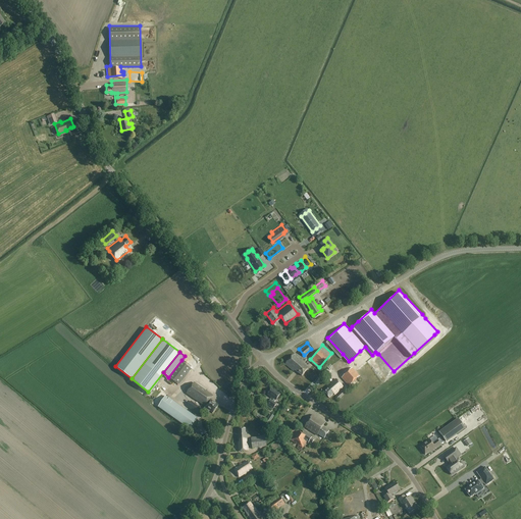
[(301,373),(307,366),(304,363),(303,362),(292,352),(283,361),(293,368),(294,367),(301,373)]
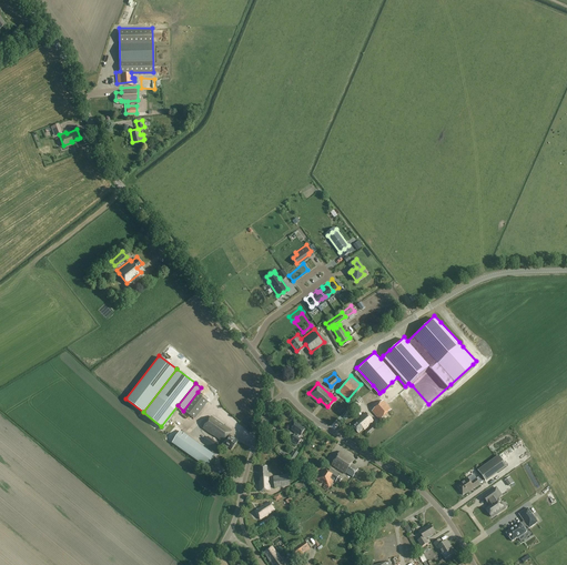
[(208,401),(198,392),(183,411),(194,419),(208,401)]
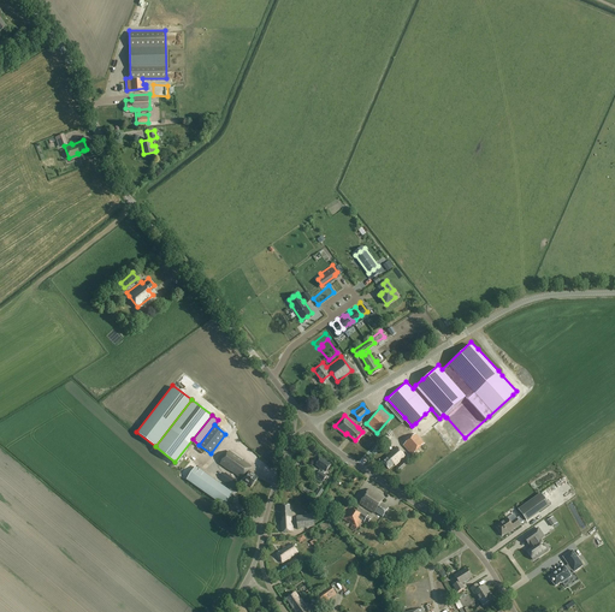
[(414,432),(402,443),(412,452),(424,441),(414,432)]
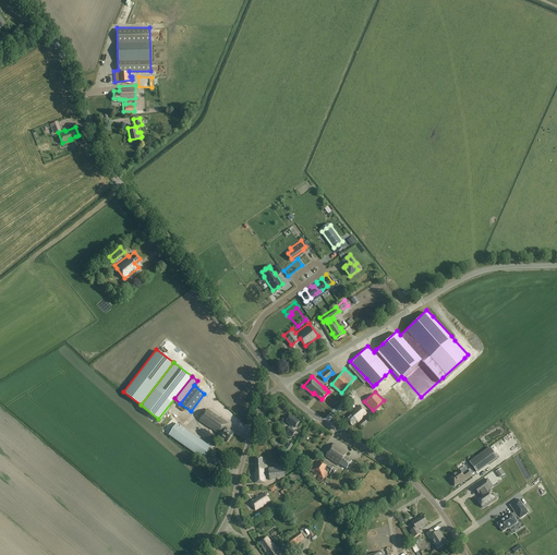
[(356,420),(366,412),(358,402),(352,408),(352,409),(344,415),(351,422),(355,419),(356,420)]
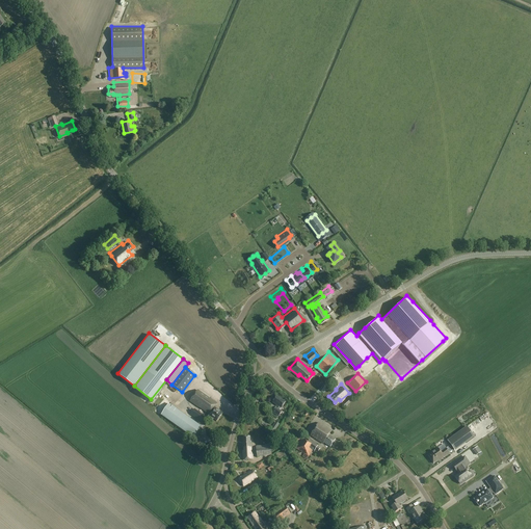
[(207,415),(212,419),(213,416),(216,419),(222,411),(214,405),(217,401),(197,388),(189,399),(198,404),(209,412),(207,415)]
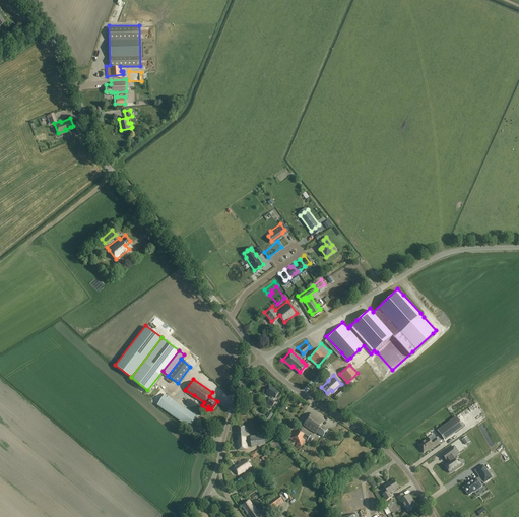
[(274,395),(278,389),(270,384),(266,390),(274,395)]
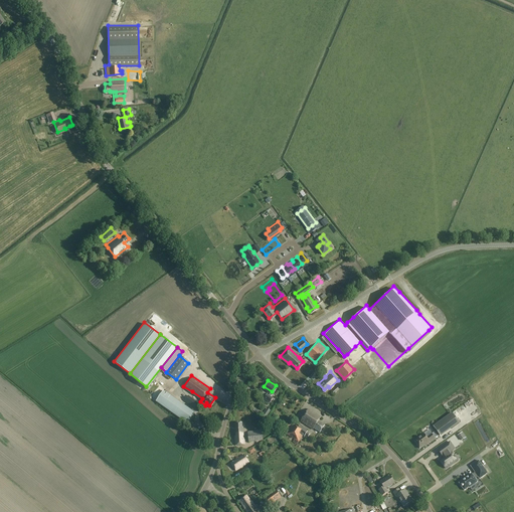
[(339,386),(337,383),(331,388),(333,391),(339,386)]
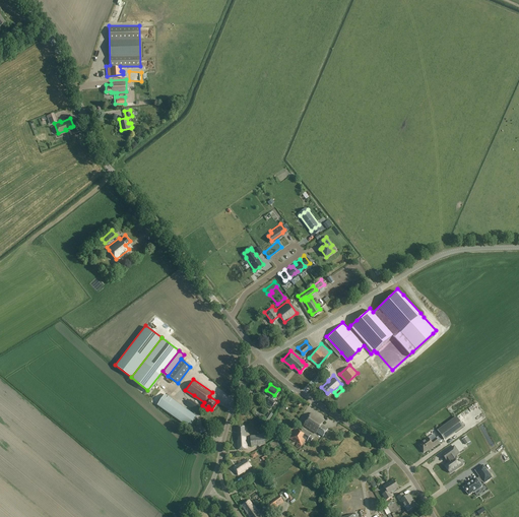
[(156,403),(170,412),(188,425),(196,414),(177,401),(165,392),(156,403)]
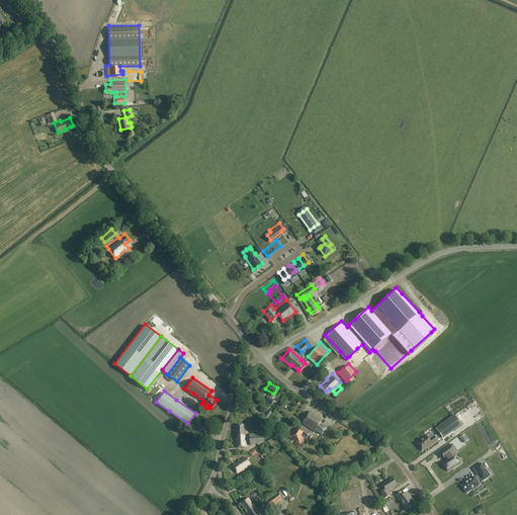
[(265,398),(271,402),(273,398),(268,394),(265,398)]
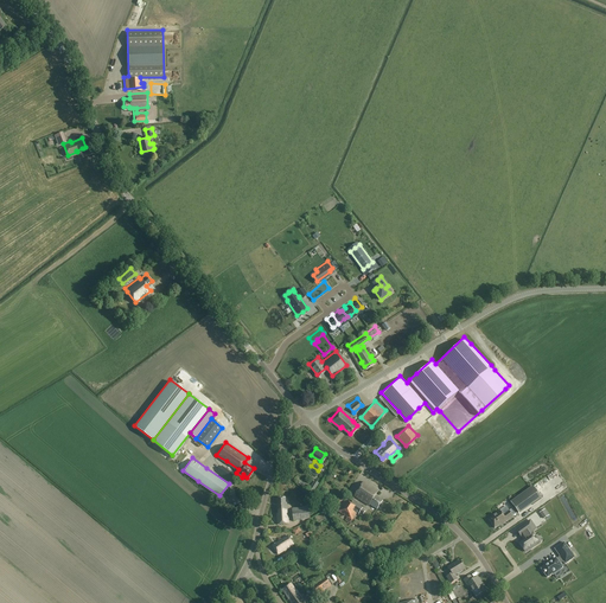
[(295,462),(292,467),(306,479),(310,474),(295,462)]
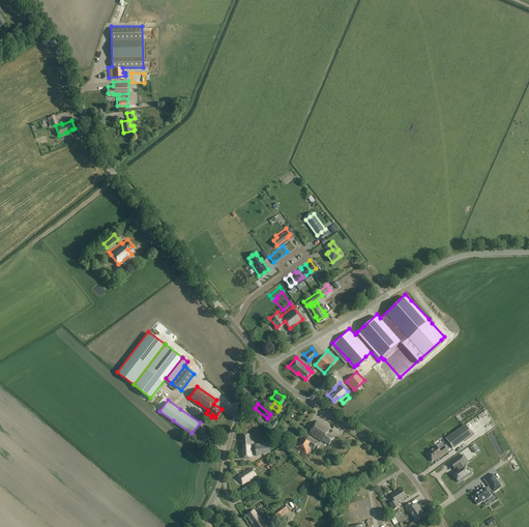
[(200,418),(204,413),(193,405),(189,411),(200,418)]
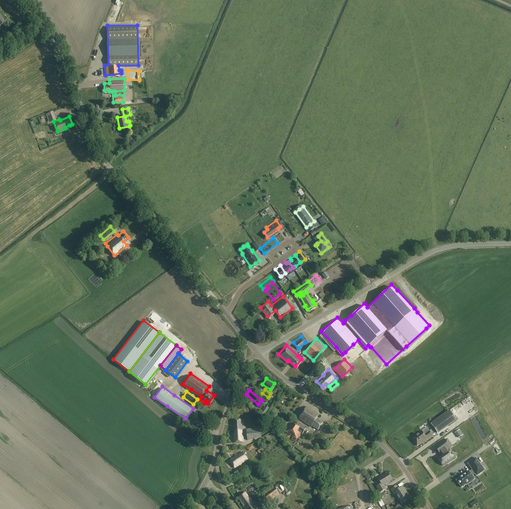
[(268,406),(264,403),(258,413),(262,415),(268,406)]
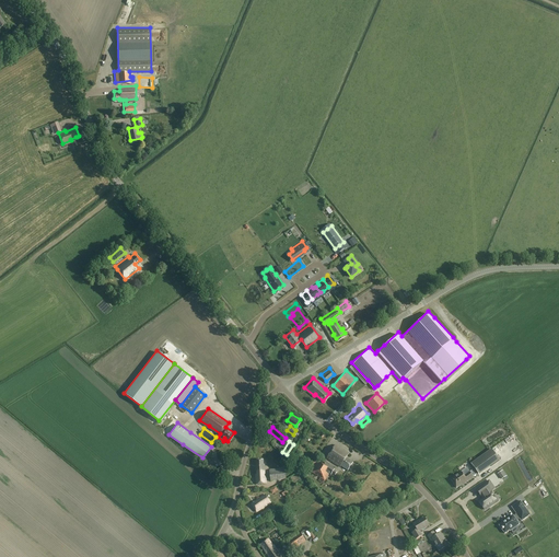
[(347,467),(352,460),(346,455),(348,451),(335,442),(326,455),(339,464),(340,463),(347,467)]
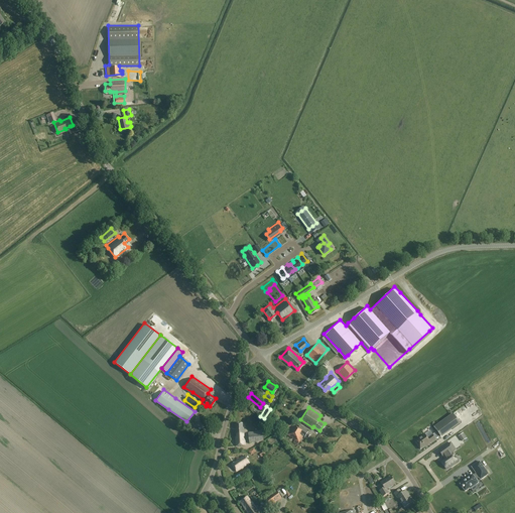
[(440,435),(460,421),(452,411),(433,424),(440,435)]
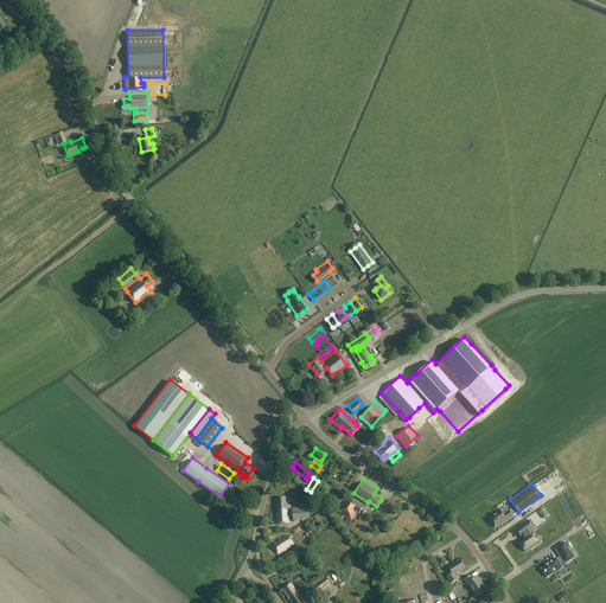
[(349,520),(356,511),(351,507),(352,506),(358,511),(359,510),(362,511),(364,508),(361,506),(362,505),(351,496),(349,500),(340,494),(333,506),(342,511),(339,513),(349,520)]
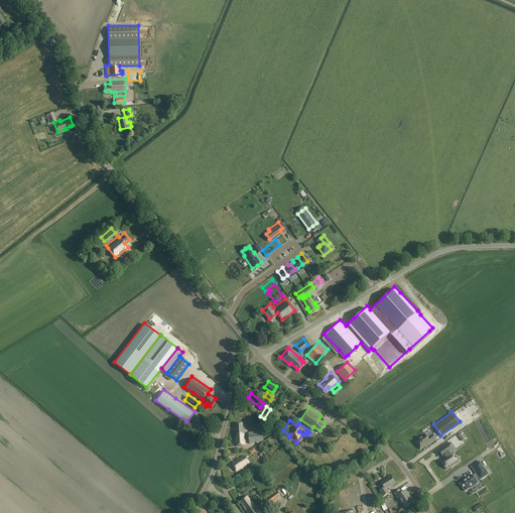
[(244,425),(245,425),(245,421),(236,421),(236,433),(235,433),(235,443),(244,443),(244,425)]
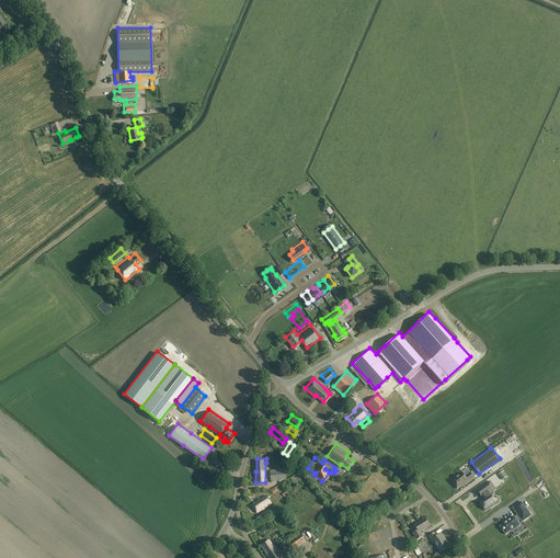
[(269,468),(270,479),(286,477),(284,466),(269,468)]
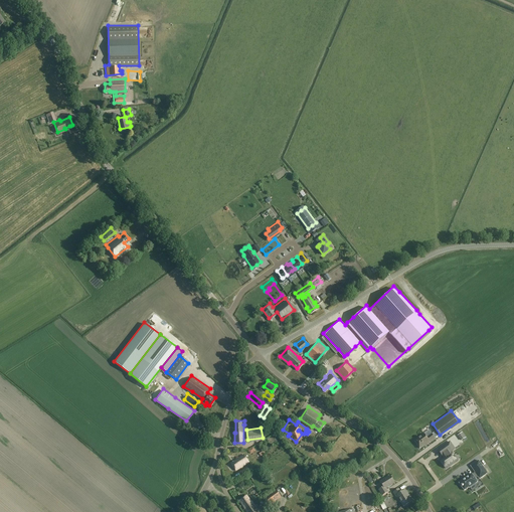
[(419,434),(415,437),(417,441),(415,442),(418,446),(424,441),(425,442),(435,436),(438,434),(435,430),(432,432),(431,431),(429,428),(422,432),(422,431),(419,434)]
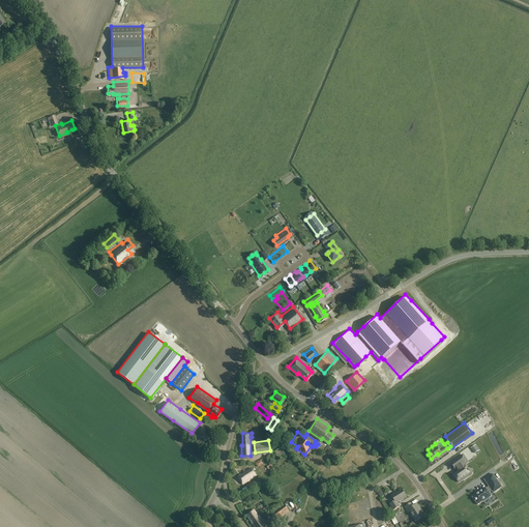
[(462,452),(449,461),(454,467),(457,469),(451,472),(458,479),(459,478),(462,476),(462,477),(468,472),(470,471),(466,466),(464,463),(464,464),(463,462),(466,459),(462,452)]
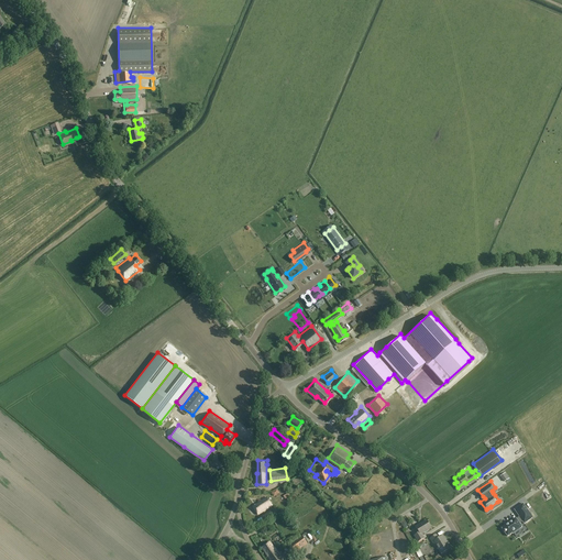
[(257,512),(272,502),(265,494),(251,504),(257,512)]
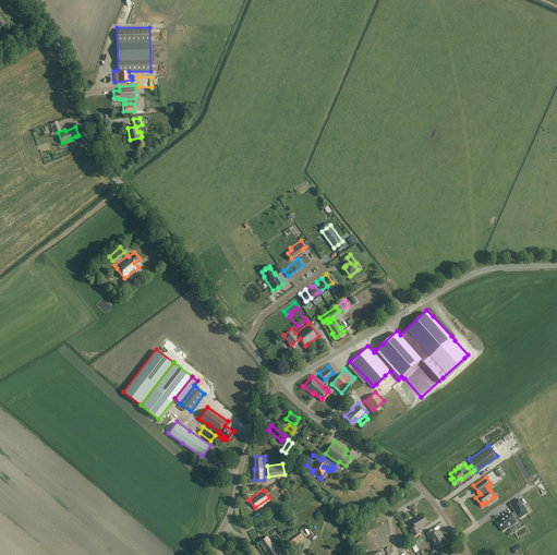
[(510,511),(496,520),(501,529),(506,526),(507,527),(517,520),(513,517),(517,515),(519,517),(528,510),(518,496),(509,503),(513,509),(510,511)]
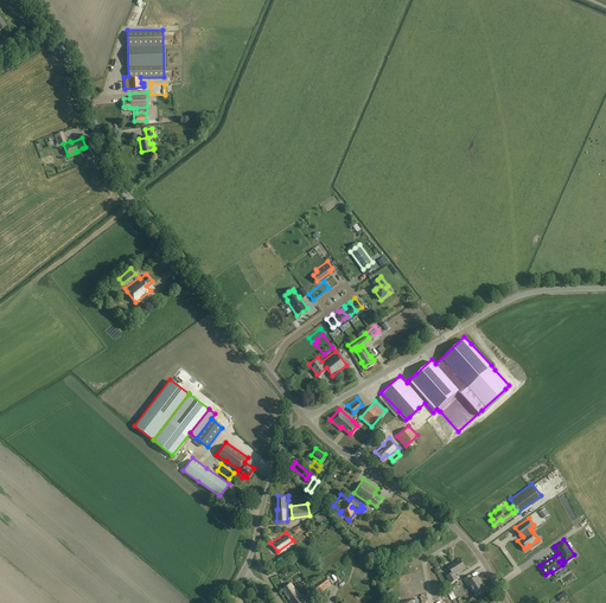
[(453,572),(464,565),(459,557),(447,564),(451,570),(446,572),(450,579),(455,576),(453,572)]
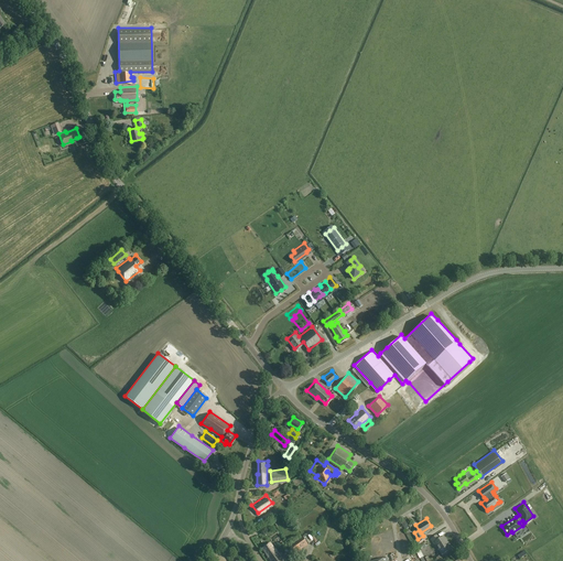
[(441,551),(450,546),(446,541),(447,540),(443,532),(439,536),(436,532),(430,536),(434,543),(435,542),(441,551)]
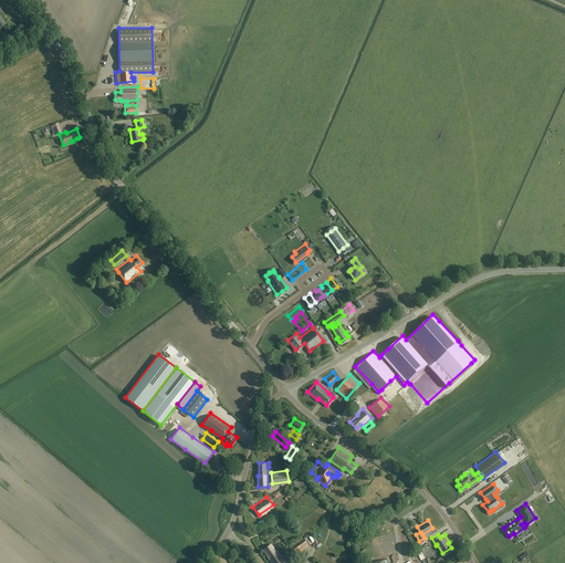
[(302,537),(291,544),(296,553),(307,544),(302,537)]
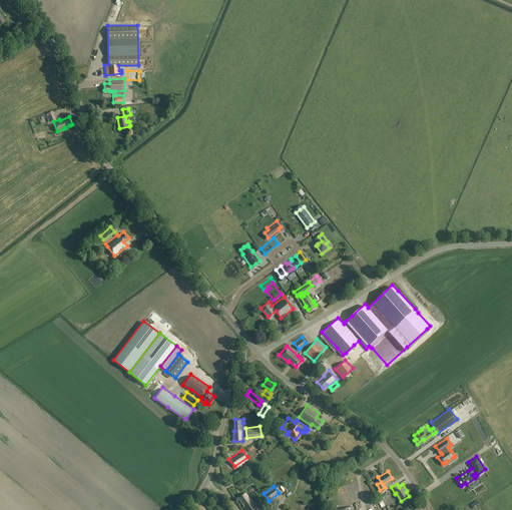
[(242,505),(251,499),(249,496),(248,496),(244,491),(237,496),(242,504),(241,505),(242,505)]
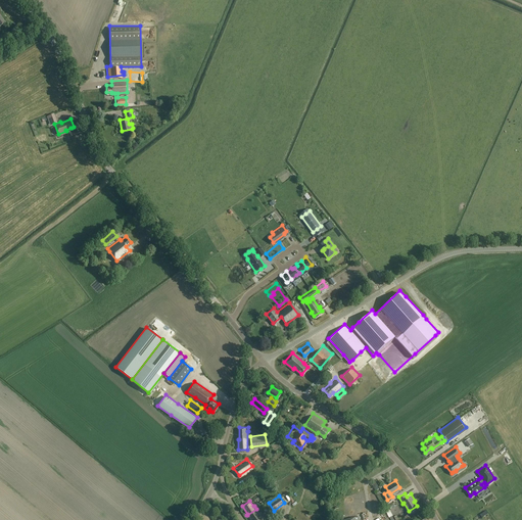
[(264,519),(256,509),(247,515),(249,519),(264,519)]
